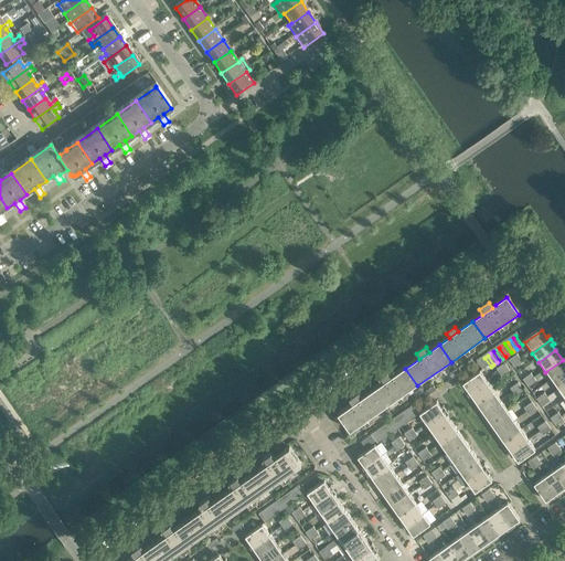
[(491,367),(484,358),(482,360),(488,369),(491,367)]
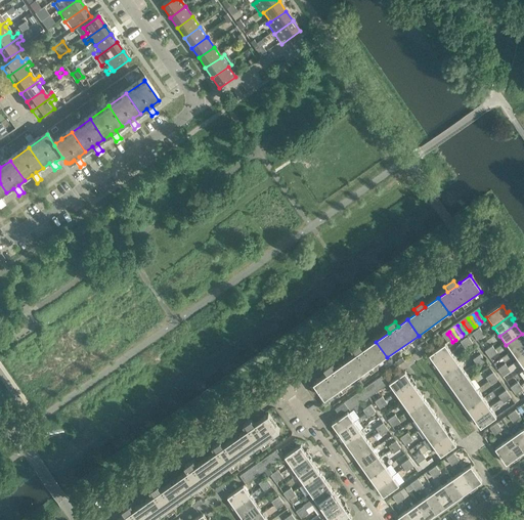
[(479,332),(472,337),(475,340),(482,335),(479,332)]
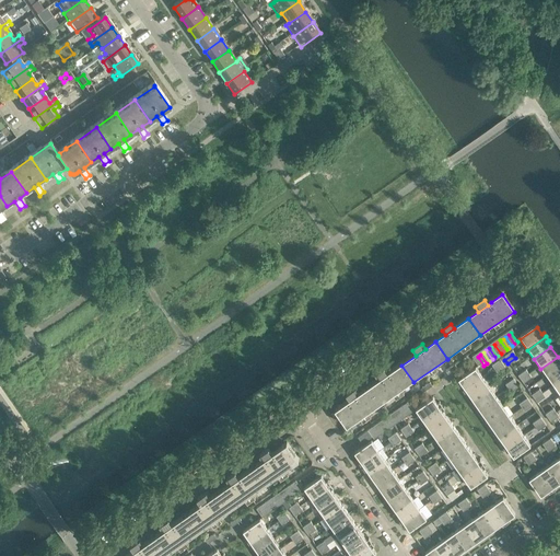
[(483,366),(478,357),(475,358),(481,367),(483,366)]
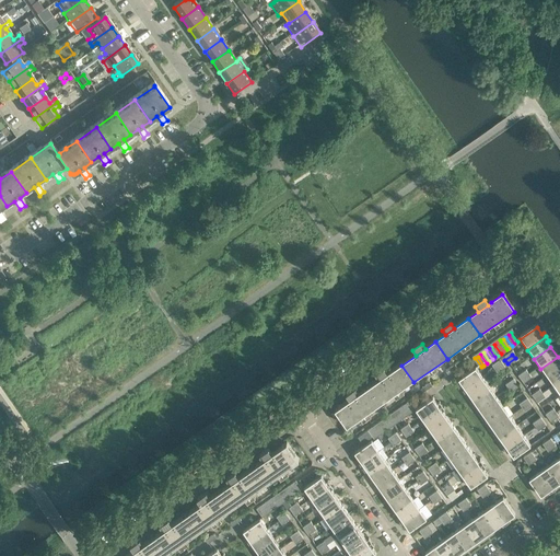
[(559,369),(559,360),(558,357),(540,369),(547,379),(559,369)]
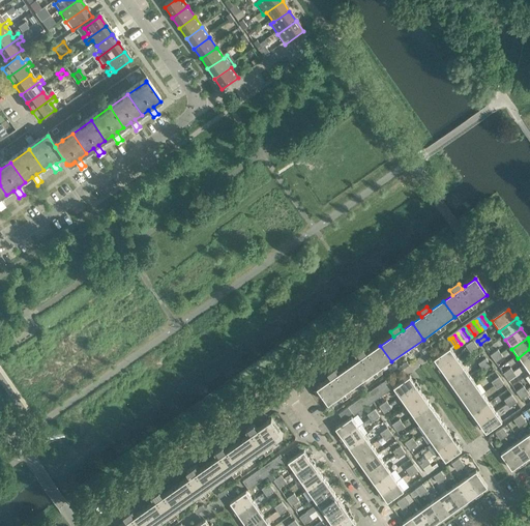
[(455,347),(449,339),(446,341),(452,349),(455,347)]
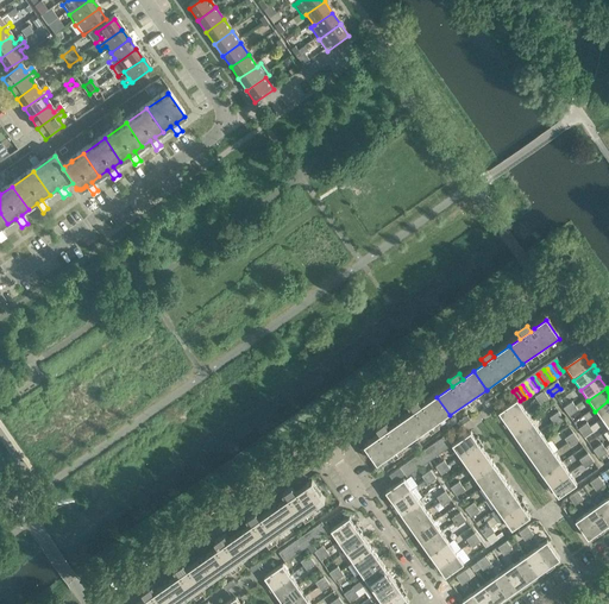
[(563,394),(560,389),(552,395),(554,400),(563,394)]
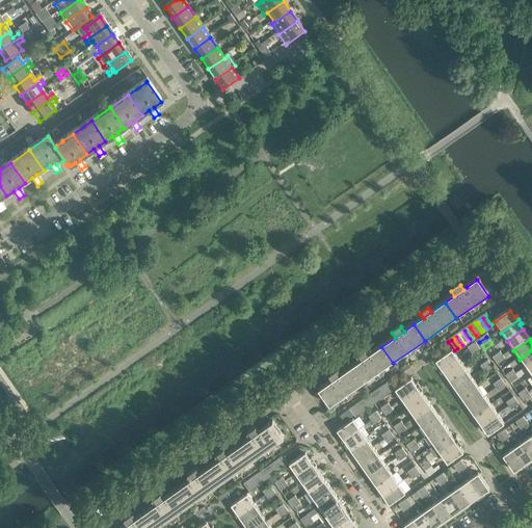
[(468,350),(470,354),(477,349),(475,345),(468,350)]
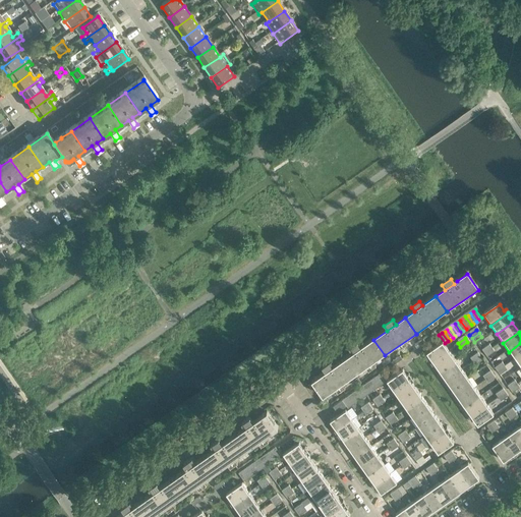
[(385,355),(373,340),(360,349),(352,355),(343,361),(354,378),(385,355)]
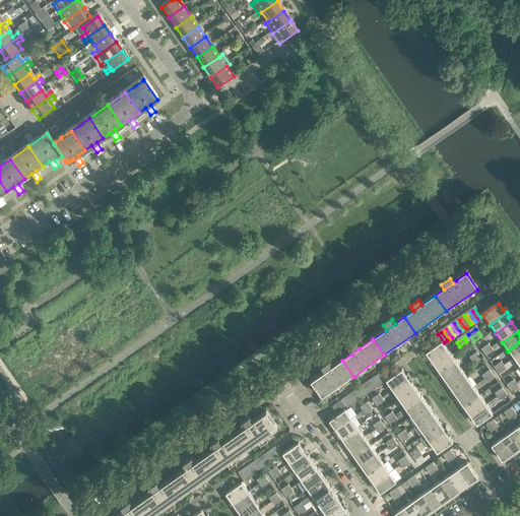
[(469,344),(466,341),(459,346),(462,349),(469,344)]
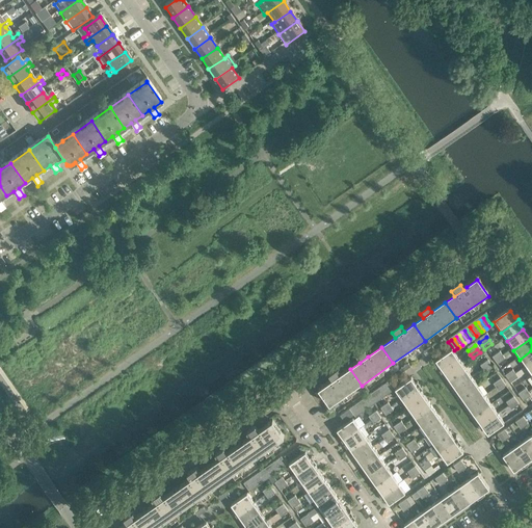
[(434,353),(431,350),(423,357),(426,360),(434,353)]
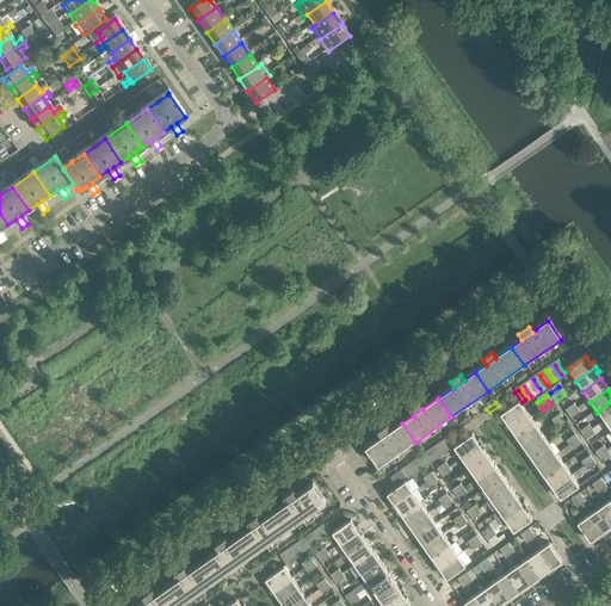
[(610,419),(610,402),(597,413),(605,424),(610,419)]
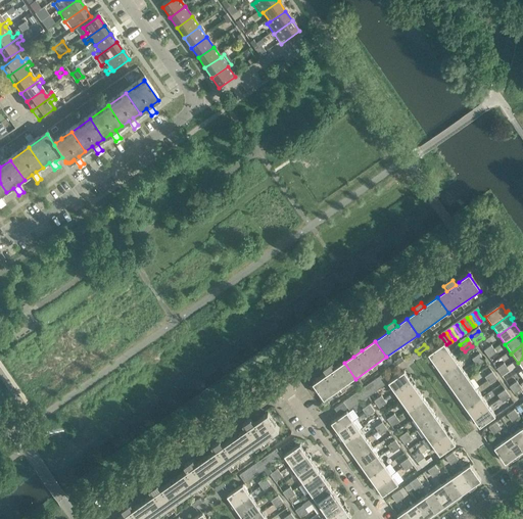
[(362,350),(359,346),(350,352),(353,357),(362,350)]
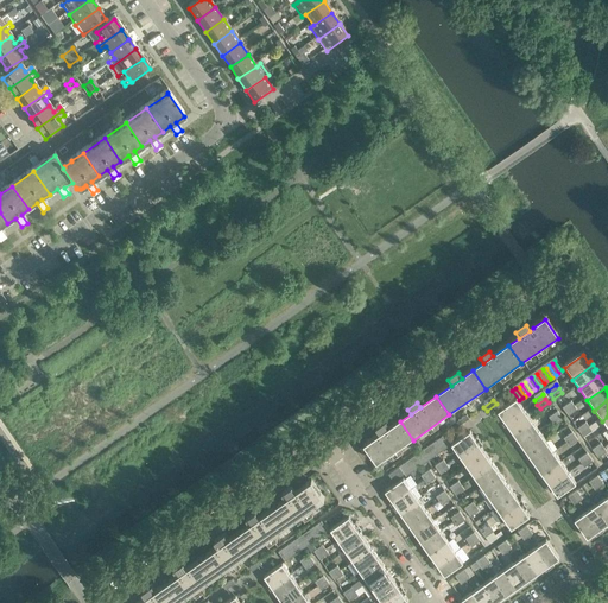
[(524,413),(517,402),(498,416),(502,423),(500,424),(504,429),(524,413)]
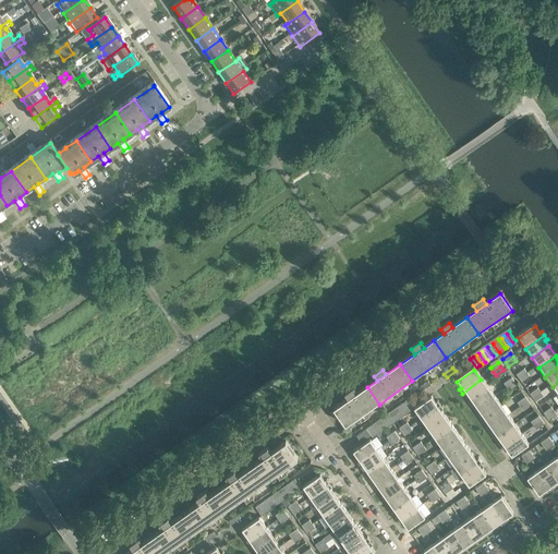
[(524,372),(517,377),(519,382),(526,376),(524,372)]
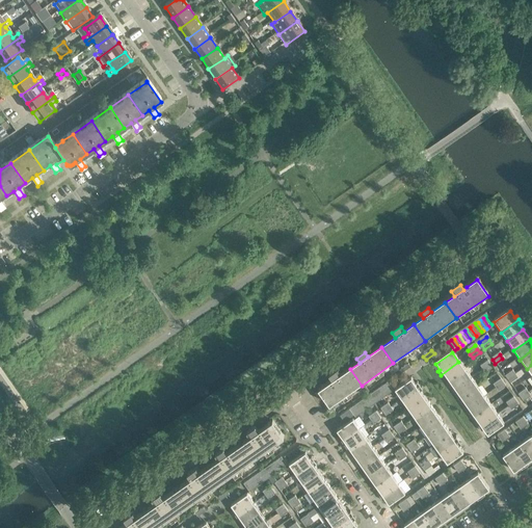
[(505,363),(502,359),(495,364),(498,368),(505,363)]
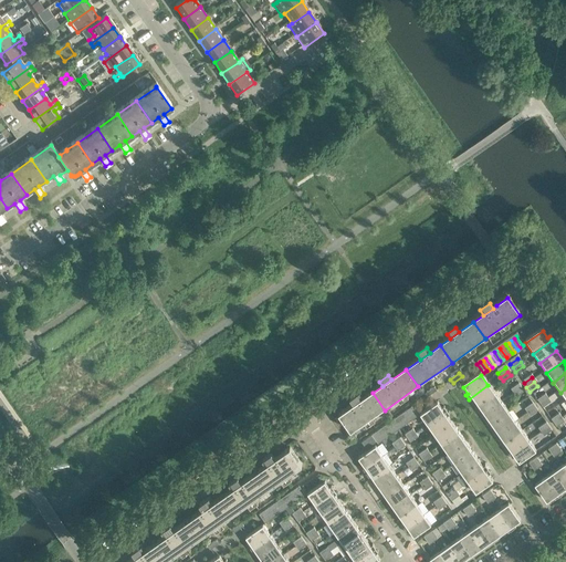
[(494,395),(488,385),(469,399),(471,403),(473,402),(478,407),(494,395)]
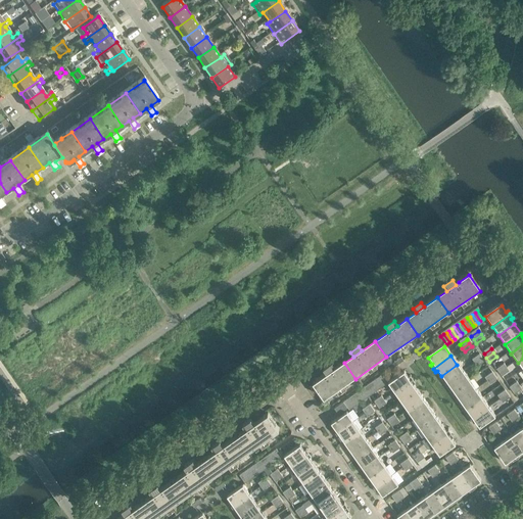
[(482,361),(479,357),(472,363),(475,366),(482,361)]
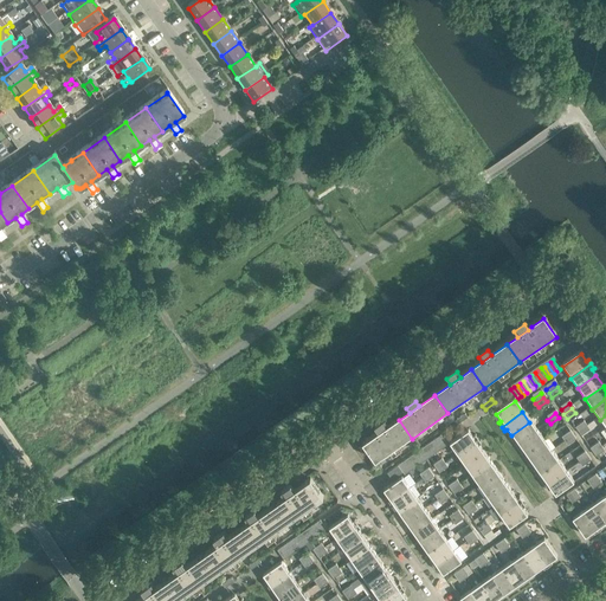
[(456,424),(456,425),(458,428),(468,421),(465,418),(456,424)]
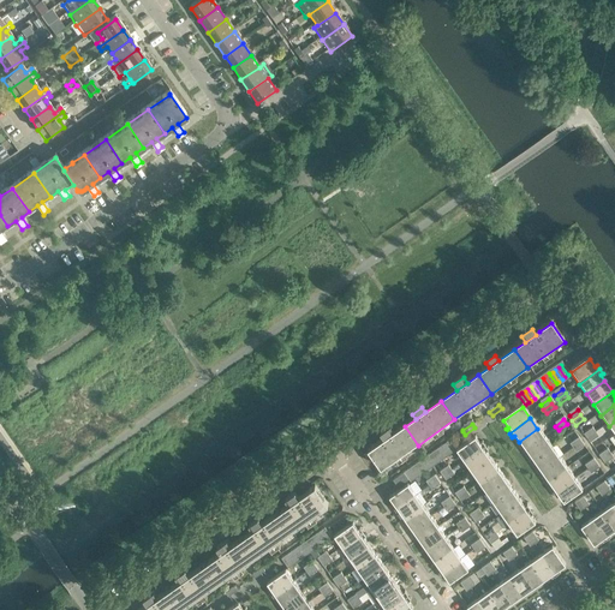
[(569,429),(567,424),(559,430),(561,435),(569,429)]
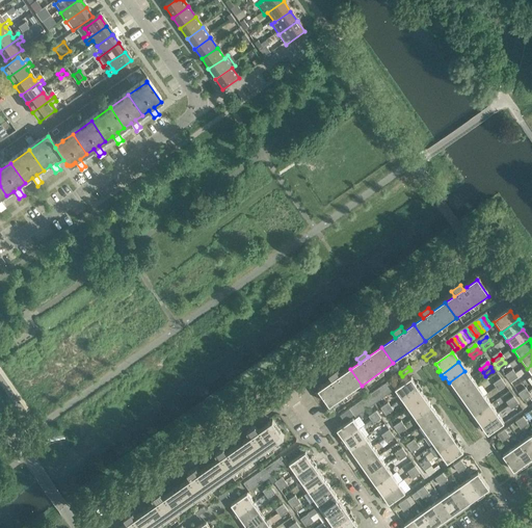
[(362,386),(350,369),(341,376),(333,383),(318,392),(329,408),(362,386)]
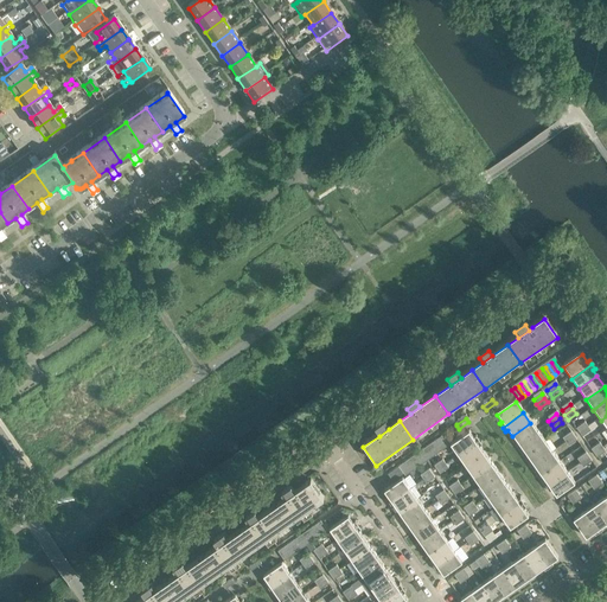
[(389,429),(385,423),(376,430),(379,436),(389,429)]
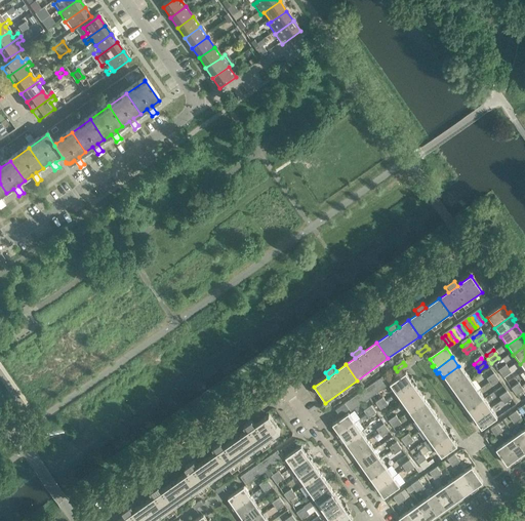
[(466,375),(458,366),(443,377),(449,387),(466,375)]
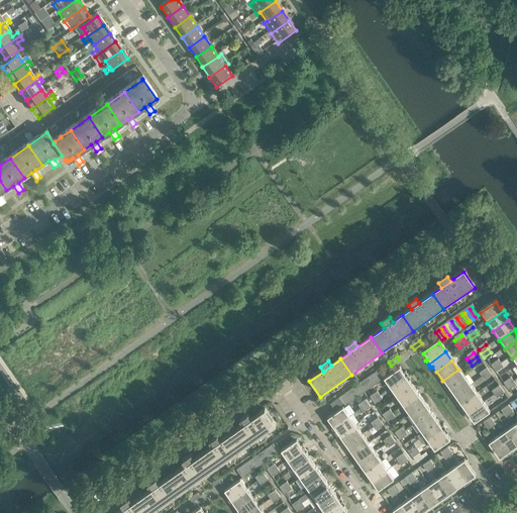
[(498,363),(491,368),(494,372),(501,367),(498,363)]
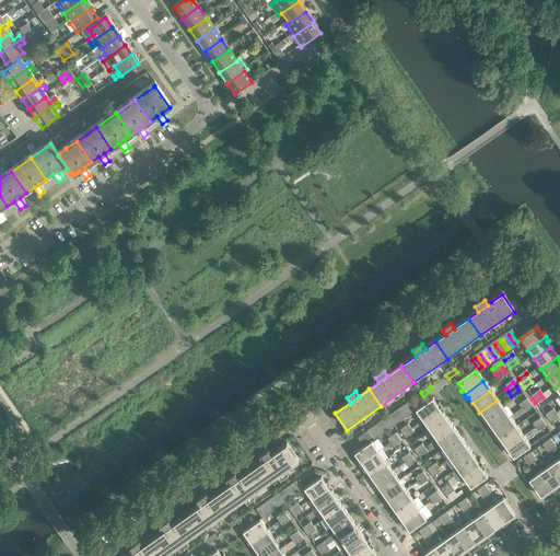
[(545,401),(543,397),(535,403),(537,406),(545,401)]
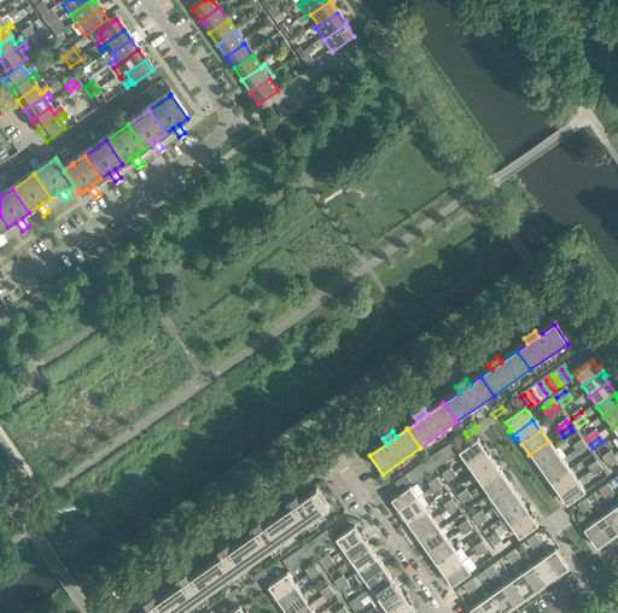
[(555,453),(548,442),(529,455),(536,466),(555,453)]
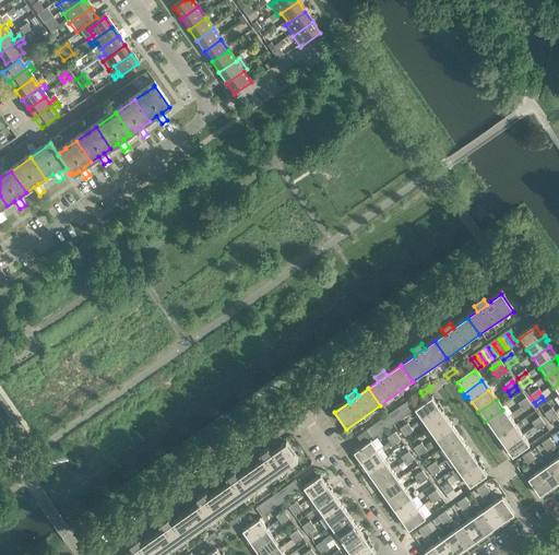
[(437,406),(432,401),(415,413),(423,423),(441,409),(439,405),(437,406)]
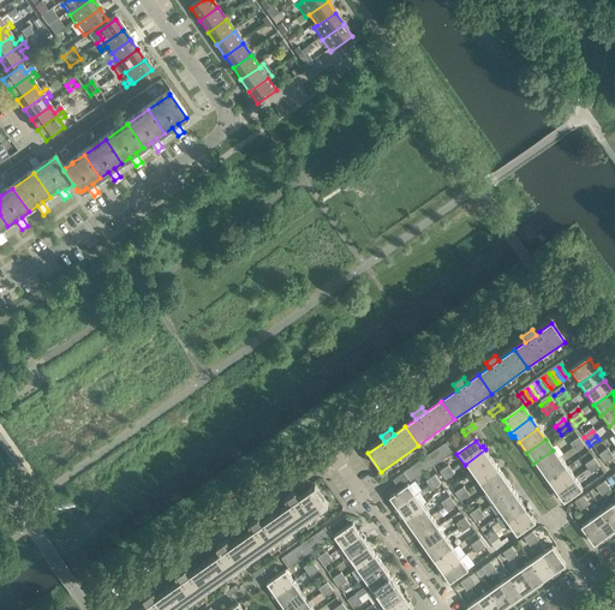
[(581,446),(579,441),(569,447),(573,452),(581,446)]
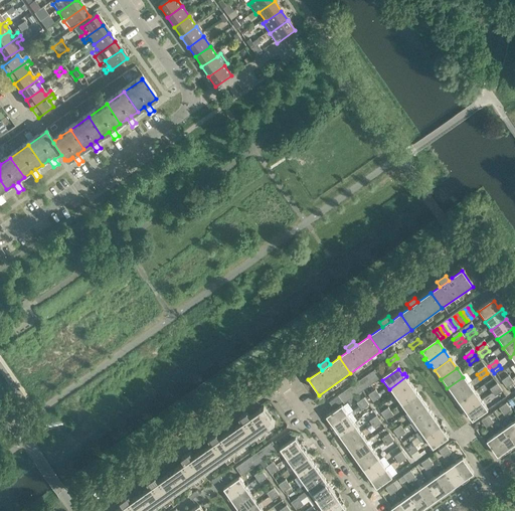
[(374,373),(371,375),(377,383),(380,381),(374,373)]
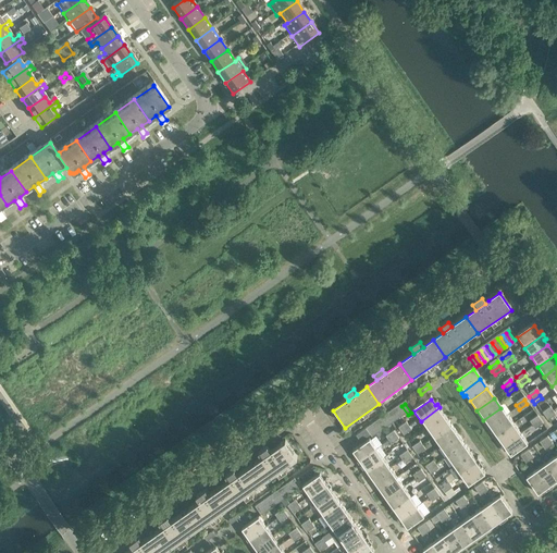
[(530,407),(527,404),(519,409),(522,413),(530,407)]
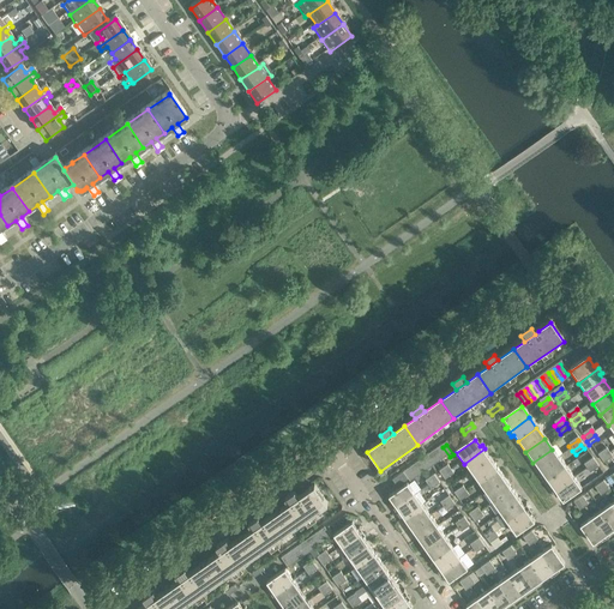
[(450,457),(443,447),(440,450),(447,459),(450,457)]
